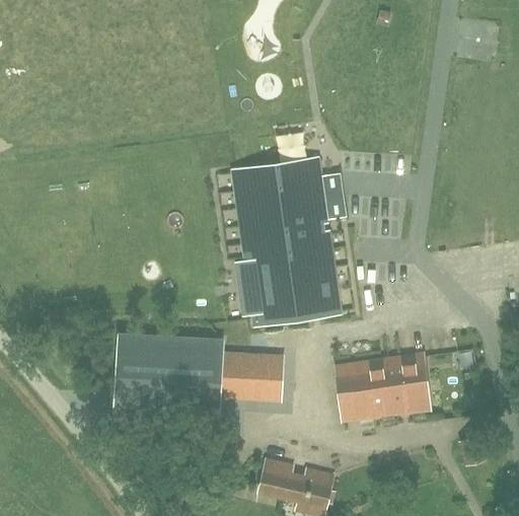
[(401,28),(398,53),(415,54),(418,30),(401,28)]
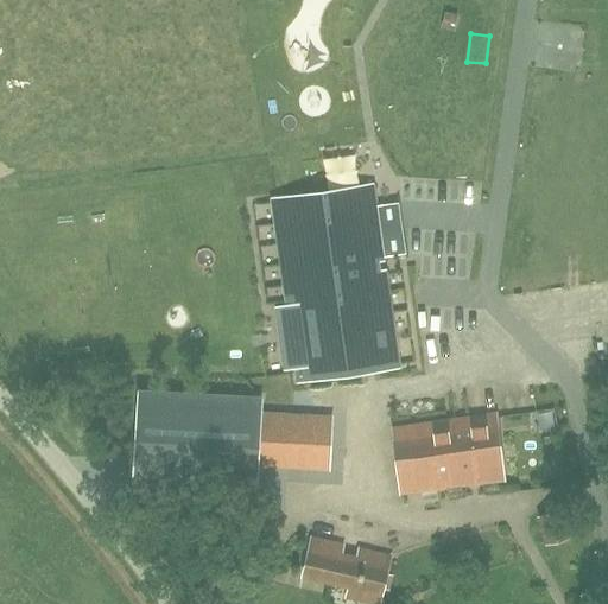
[(373,184),(272,198),(280,260),(286,303),(296,366),(297,377),(398,362),(373,184)]
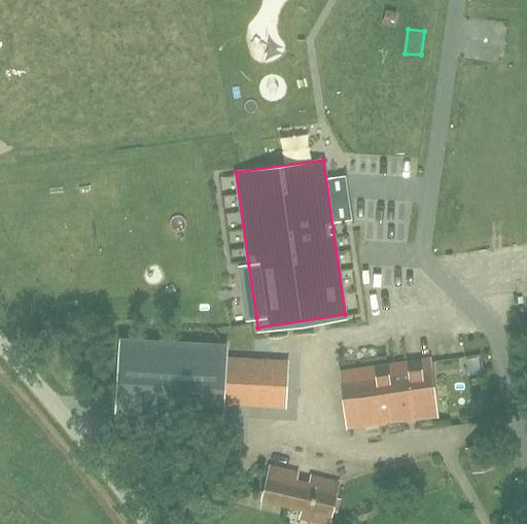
[(224,356),(225,344),(203,342),(200,404),(200,405),(222,406),(223,377),(224,356)]
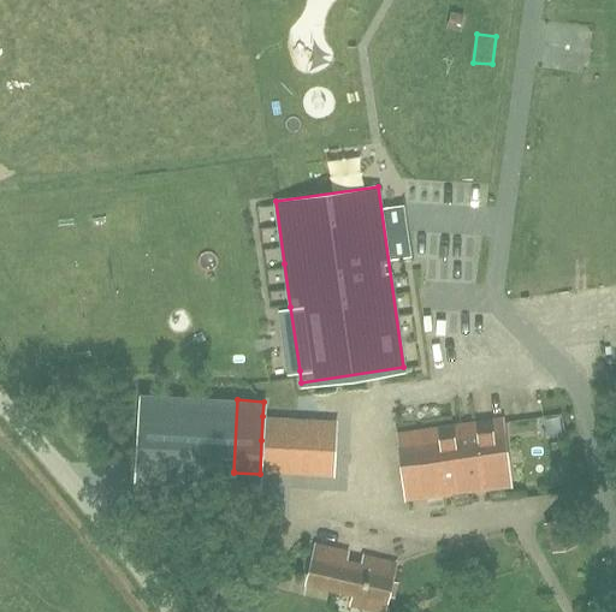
[(292,443),(291,470),(331,473),(335,421),(262,416),(261,440),(292,443)]
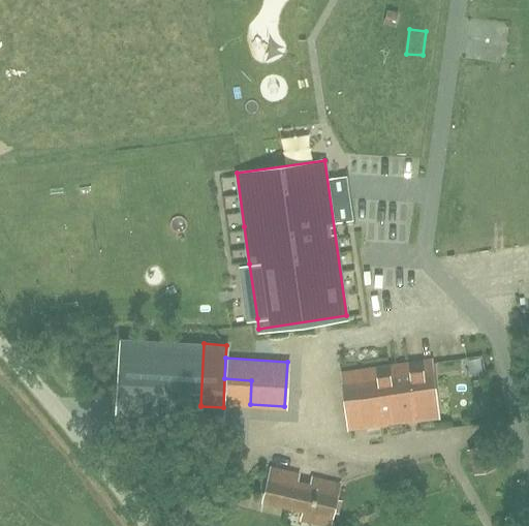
[(401,419),(437,414),(432,359),(341,372),(348,426),(387,421),(391,425),(399,424),(401,419)]
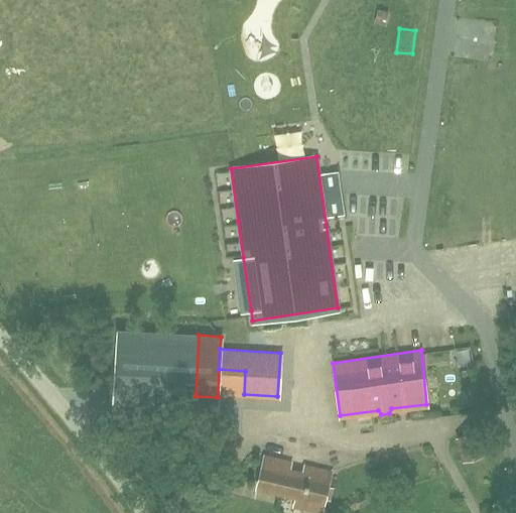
[(321,510),(331,471),(303,465),(301,474),(289,471),(291,462),(264,455),(257,485),(296,495),(293,503),(321,510)]
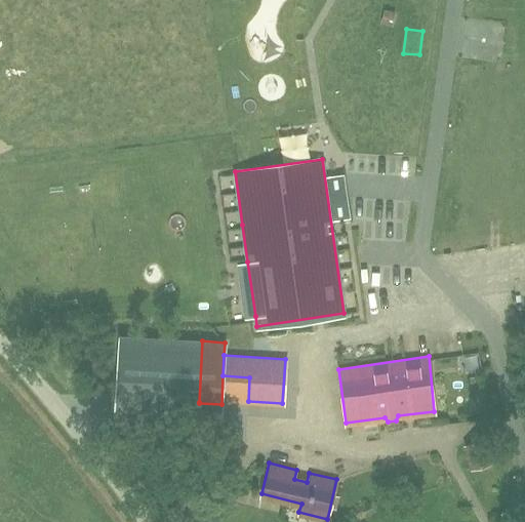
[(352,507),(341,518),(346,521),(361,521),(365,518),(352,507)]
